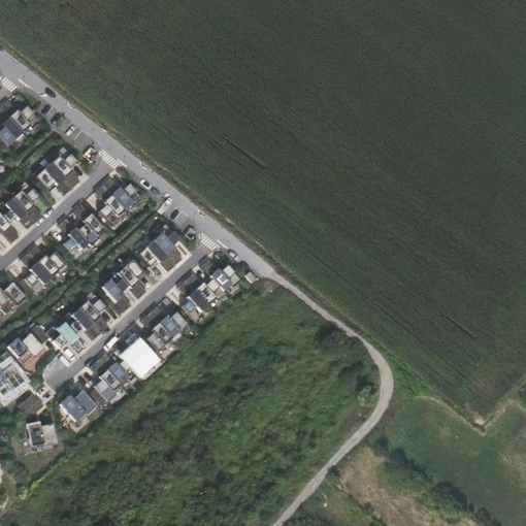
[(17,109),(8,100),(1,106),(24,131),(31,125),(33,128),(41,121),(27,105),(20,111),(18,108),(17,109)]
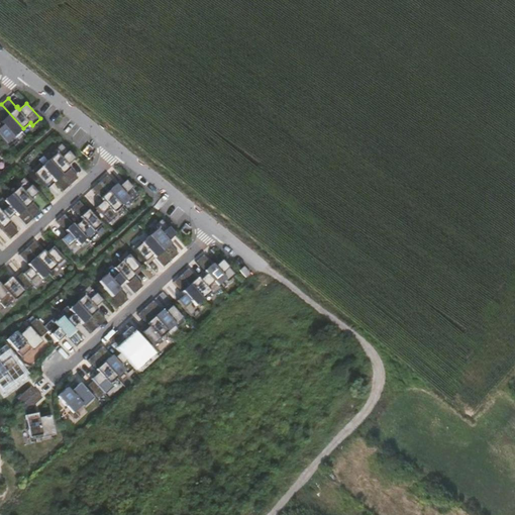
[(1,104),(0,104),(0,118),(1,120),(1,121),(3,123),(0,126),(0,133),(10,145),(18,138),(15,135),(23,128),(1,104)]
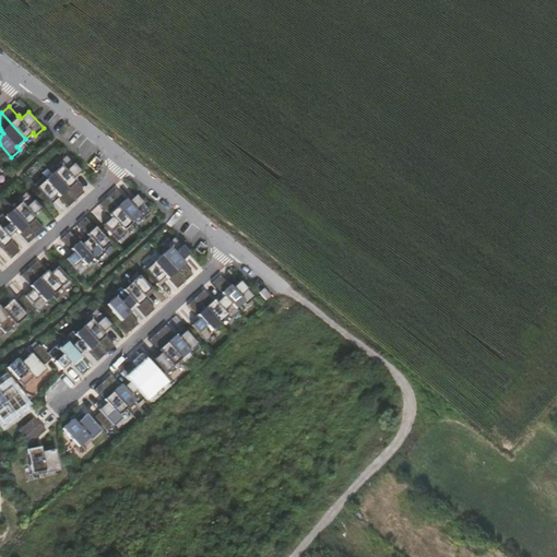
[(68,154),(59,162),(61,165),(54,172),(78,198),(85,190),(76,180),(78,180),(74,177),(82,170),(68,154)]
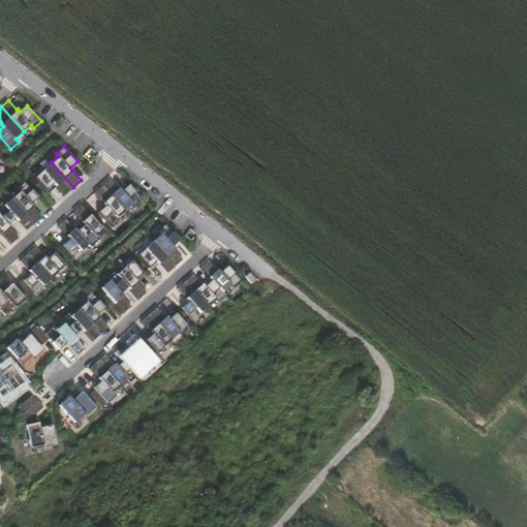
[(73,187),(51,162),(43,168),(41,166),(33,174),(48,189),(55,182),(66,194),(73,187)]
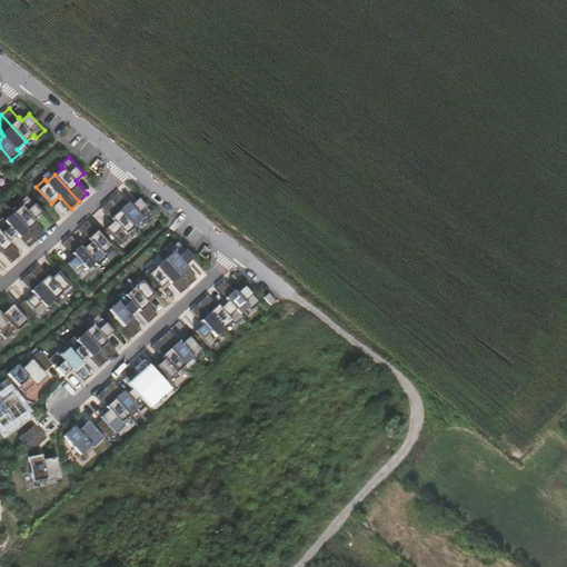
[(82,175),(77,179),(88,191),(93,187),(82,175)]
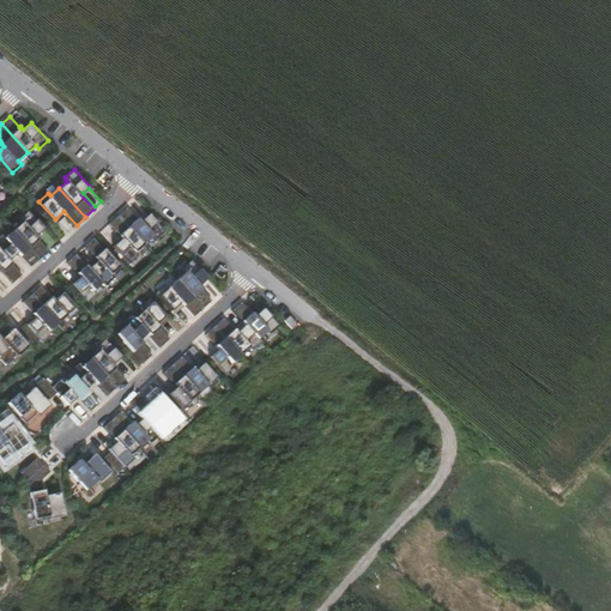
[(167,230),(151,212),(141,219),(128,206),(120,213),(146,242),(155,235),(157,239),(167,230)]
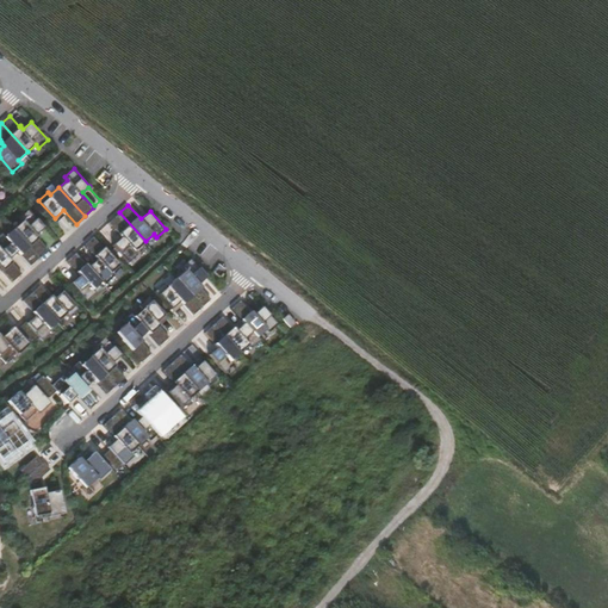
[(45,225),(30,208),(20,216),(23,219),(14,227),(41,256),(50,248),(39,237),(41,236),(37,234),(45,225)]
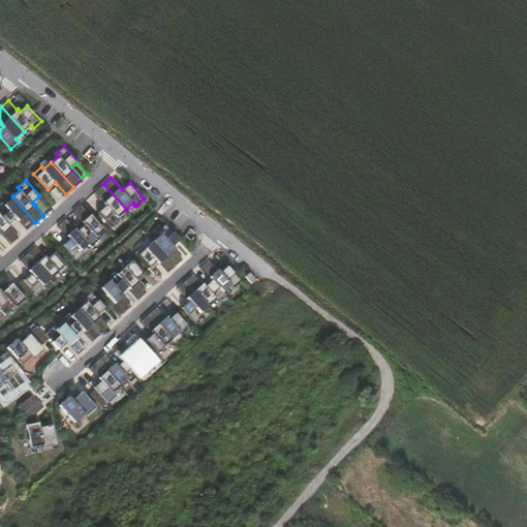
[(103,184),(95,191),(104,200),(104,202),(106,204),(99,211),(114,226),(121,219),(119,216),(126,209),(103,184)]
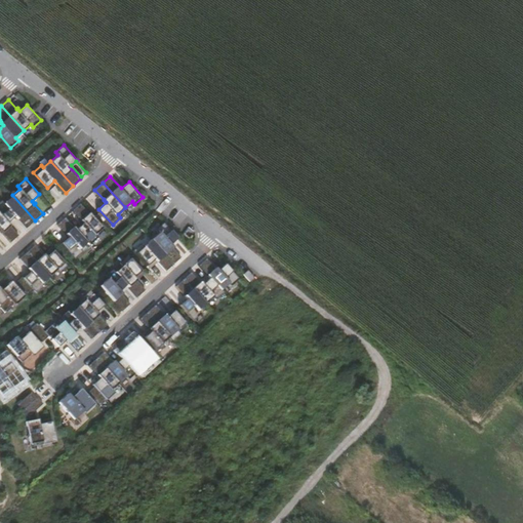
[(12,195),(5,202),(3,199),(0,201),(0,211),(9,222),(16,215),(28,227),(35,220),(12,195)]
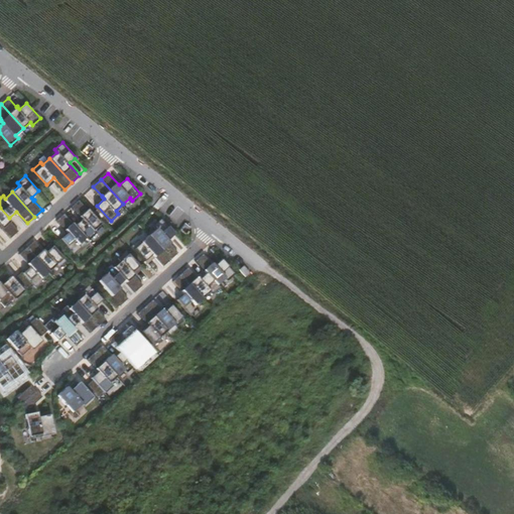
[(103,223),(81,199),(73,206),(84,218),(77,224),(88,237),(90,239),(98,232),(96,230),(103,223)]
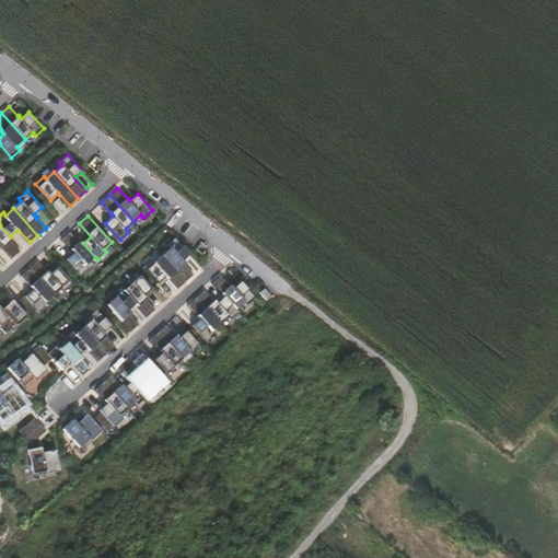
[(0,244),(1,244),(3,247),(4,247),(13,257),(21,250),(10,236),(0,225),(0,244)]
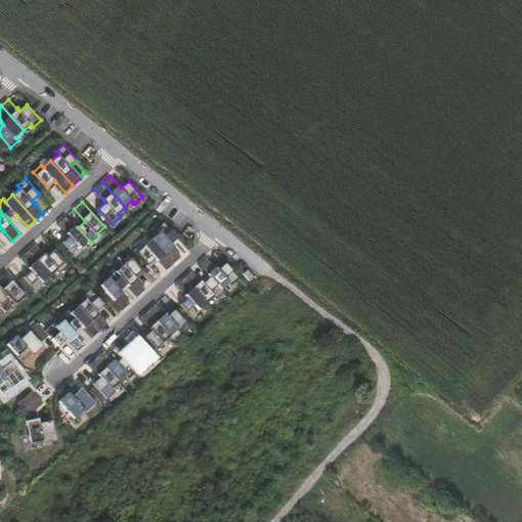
[(78,227),(67,215),(58,222),(68,231),(67,232),(70,234),(62,242),(77,257),(84,250),(82,247),(89,241),(78,227)]
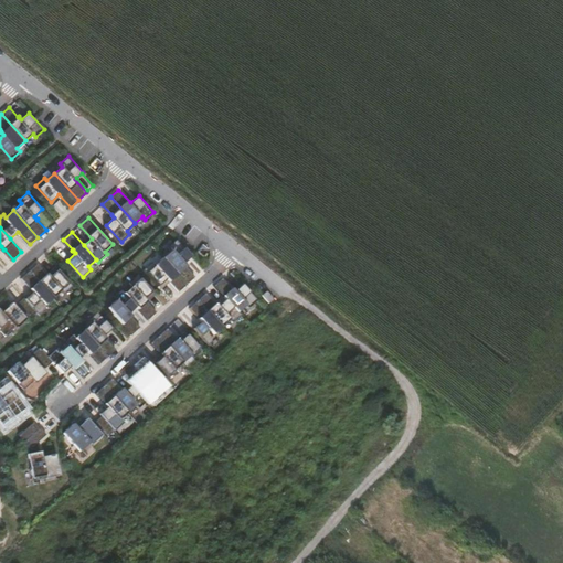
[(193,255),(178,238),(169,246),(172,250),(165,256),(189,283),(197,275),(184,262),(193,255)]
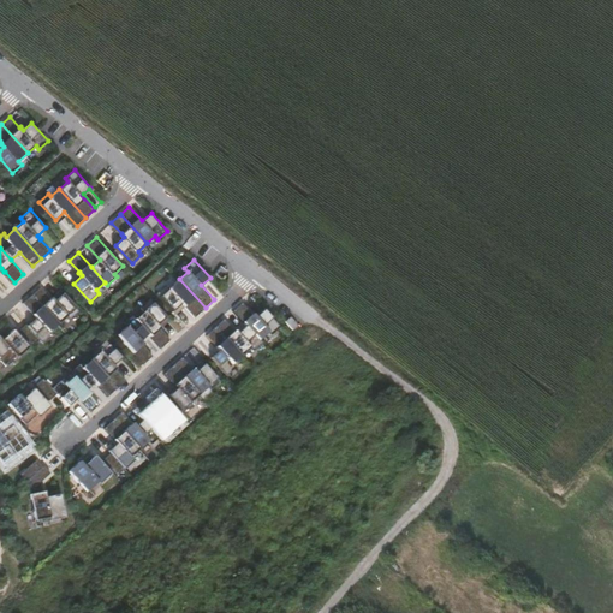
[(179,279),(170,287),(167,284),(158,292),(177,314),(186,305),(196,316),(206,308),(179,279)]
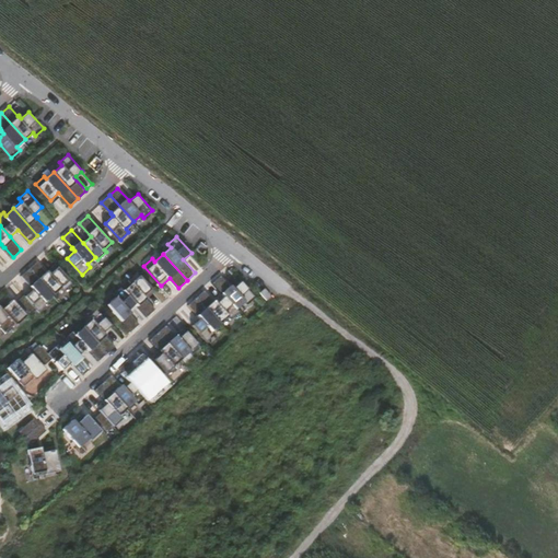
[(73,281),(59,265),(50,272),(48,269),(48,270),(38,259),(31,267),(55,293),(62,287),(65,290),(73,281)]
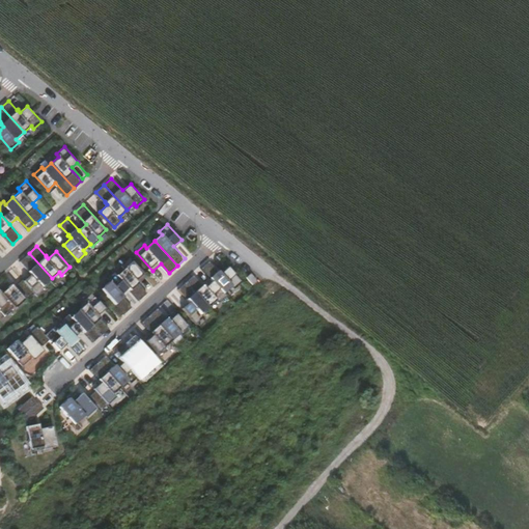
[(29,253),(21,260),(30,270),(29,270),(32,273),(25,279),(36,291),(39,295),(47,288),(45,285),(52,278),(29,253)]
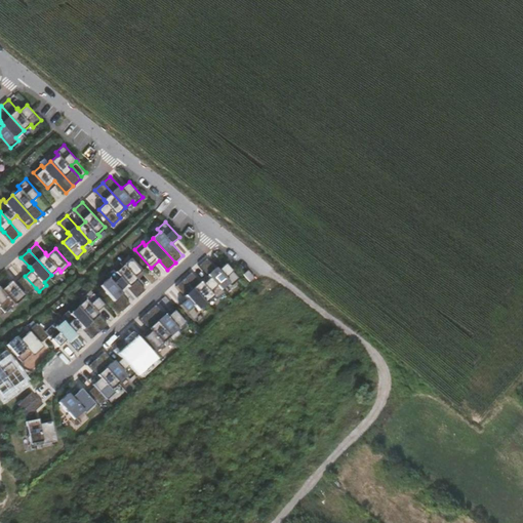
[(129,254),(121,262),(124,264),(116,271),(128,283),(138,295),(147,288),(138,279),(146,272),(132,256),(131,257),(129,254)]
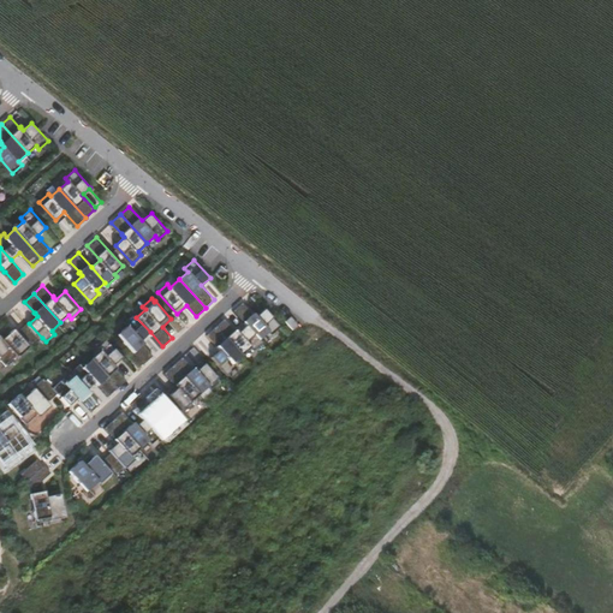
[(283,326),(266,308),(257,315),(254,311),(254,313),(244,301),(234,309),(248,323),(261,338),(269,331),(273,334),(283,326)]
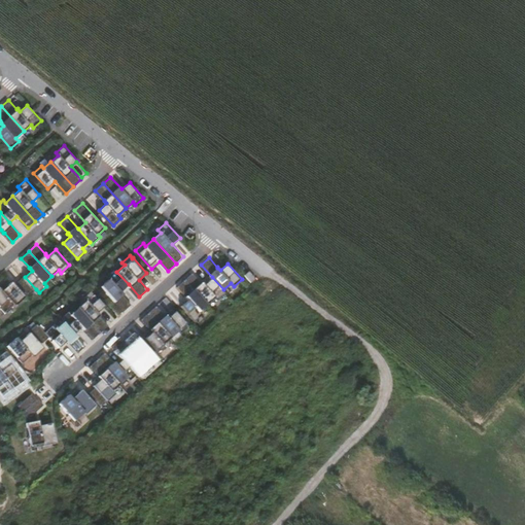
[(114,269),(106,276),(109,279),(102,285),(125,310),(132,304),(120,291),(129,284),(116,272),(114,269)]
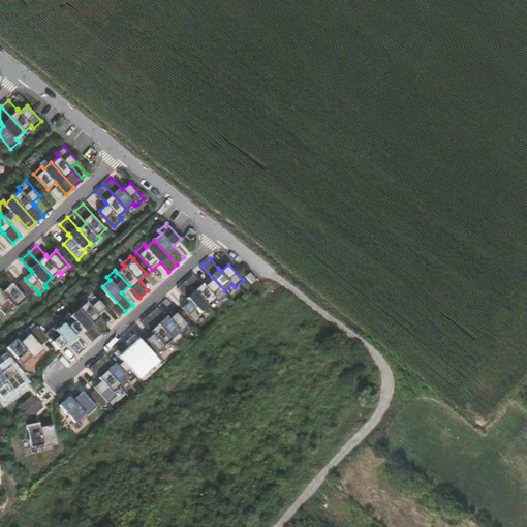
[(257,279),(251,271),(247,275),(253,282),(257,279)]
